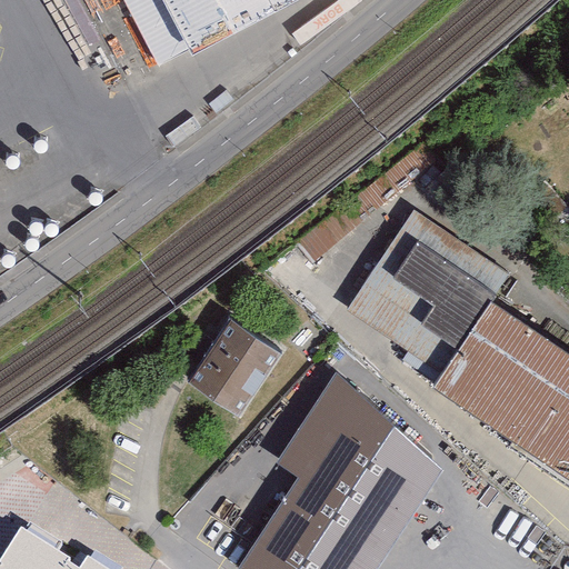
[(121,0),(156,65),(293,0),(121,0)]
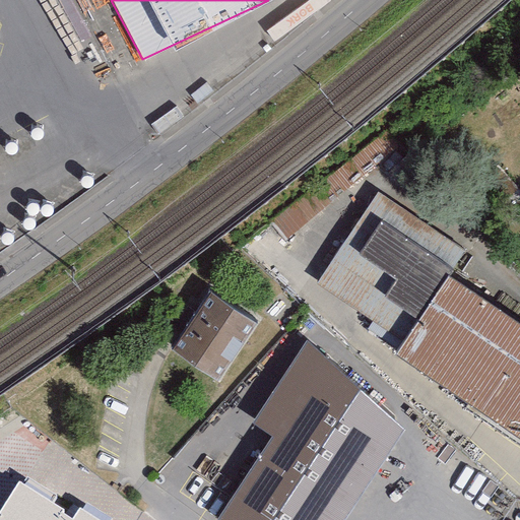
[(378,192),(318,283),(375,321),(365,337),(519,439),(519,317),(447,269),(461,247),(378,192)]
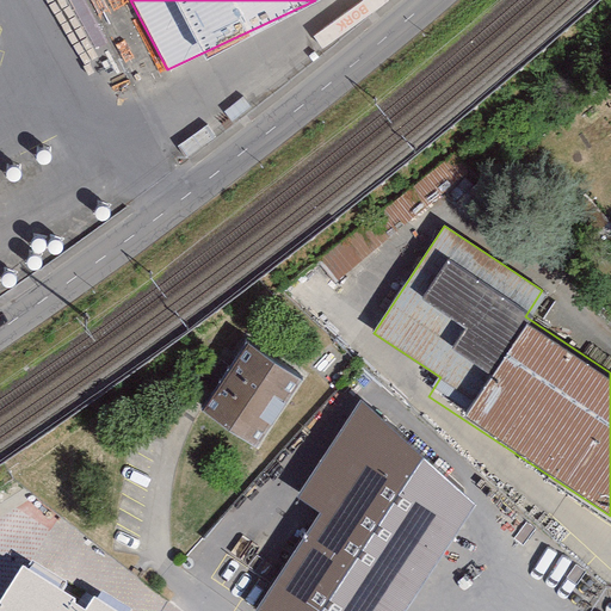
[(248,351),(211,409),(258,438),(295,380),(248,351)]
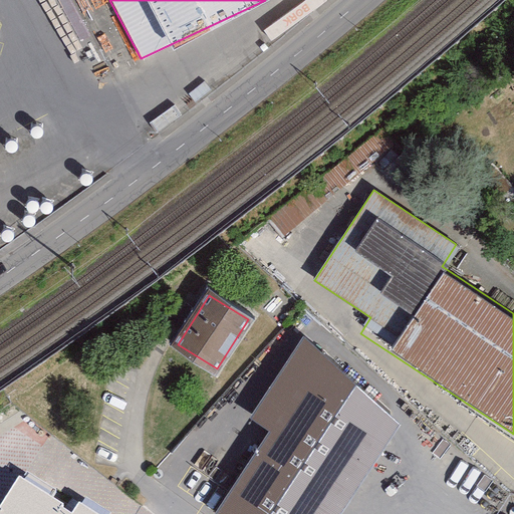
[(329,513),(348,486),(326,470),(363,414),(304,375),(266,434),(275,440),(226,513),(329,513)]
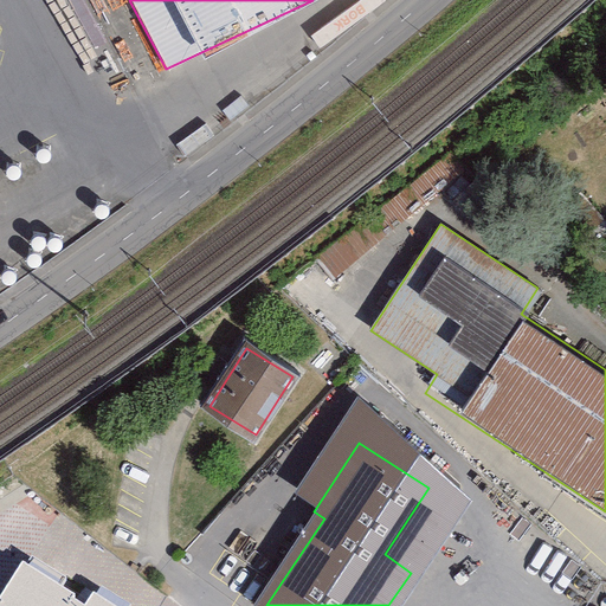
[(131,605),(103,590),(103,588),(33,550),(1,605),(131,605)]
